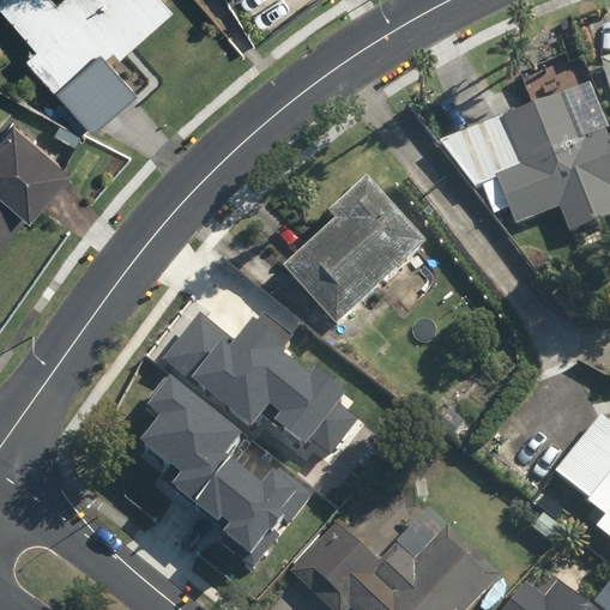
[(0,0),(36,40),(26,49),(94,122),(139,82),(108,48),(113,43),(119,49),(175,0),(0,0)]
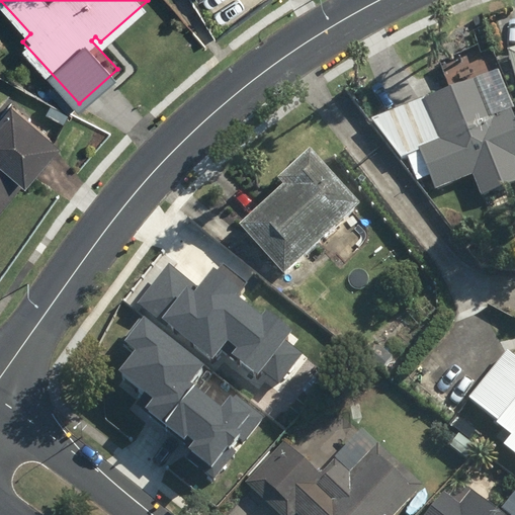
[(514,43),(504,46),(514,87),(514,43)]
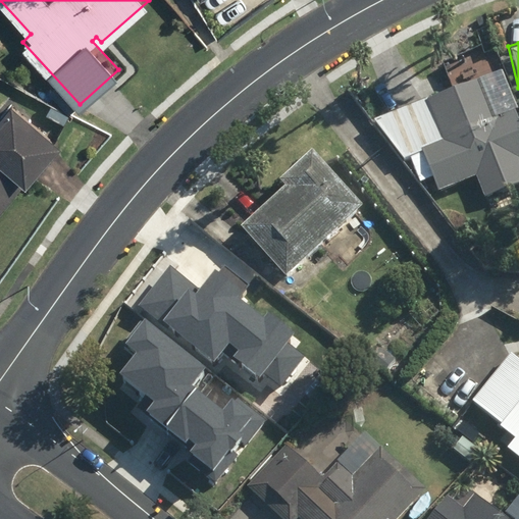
[(432,175),(438,189),(476,173),(484,195),(518,180),(518,116),(516,110),(496,118),(478,75),(374,117),(404,158),(411,156),(421,179),(432,175)]
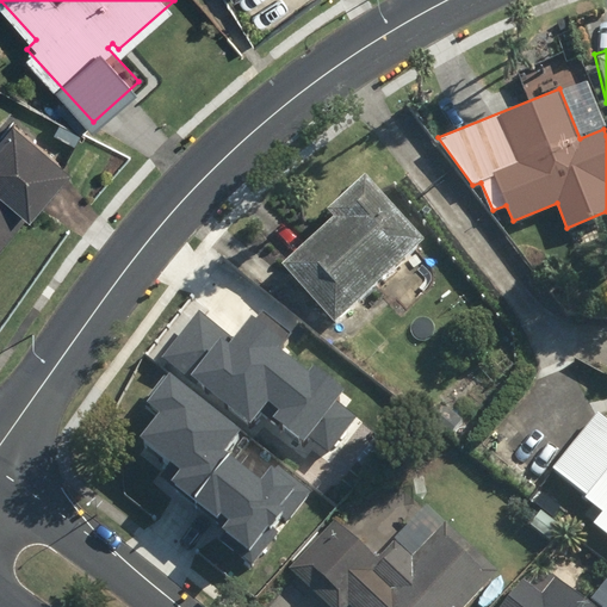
[(0,241),(72,158),(16,109),(0,127),(0,241)]
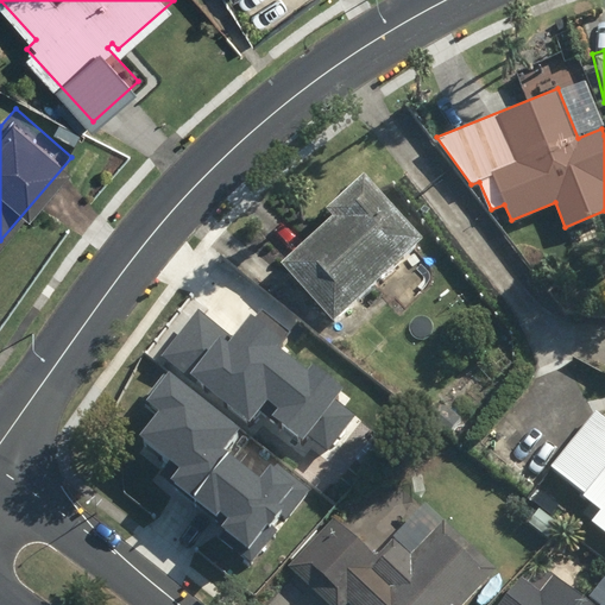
[(336,323),(427,239),(366,175),(328,210),(334,218),(283,265),(336,323)]
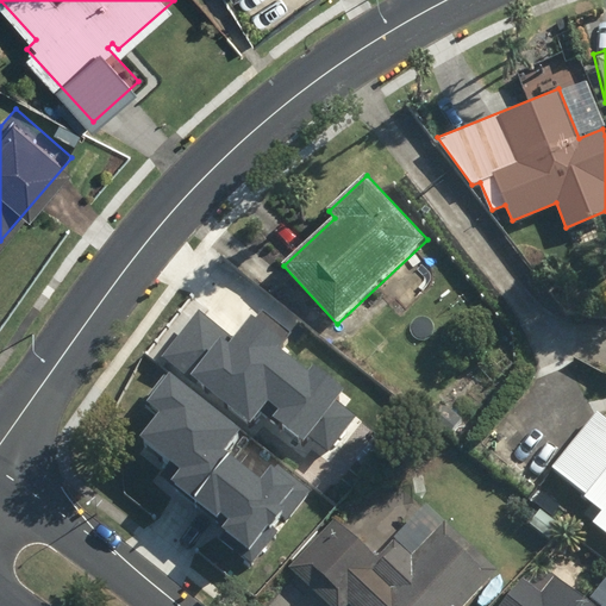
[(164,353),(249,420),(260,407),(303,441),(307,435),(326,450),(357,412),(339,398),(343,392),(312,367),(305,375),(273,349),(289,329),(261,305),(232,341),(198,312),(164,353)]
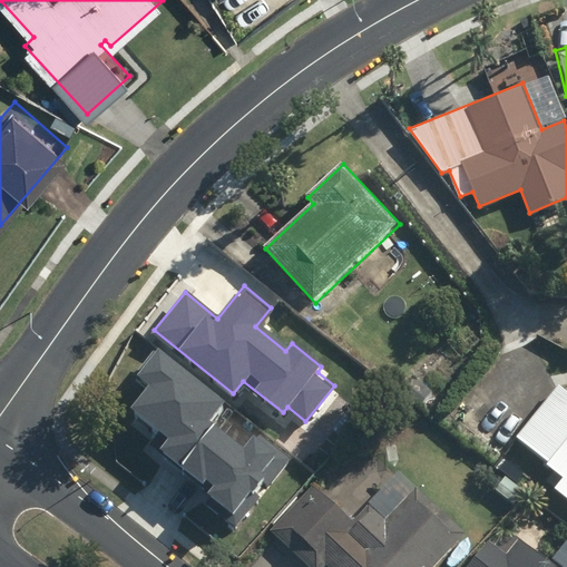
[(181,467),(214,426),(209,422),(224,404),(155,348),(134,373),(148,384),(128,409),(156,431),(148,440),(181,467)]
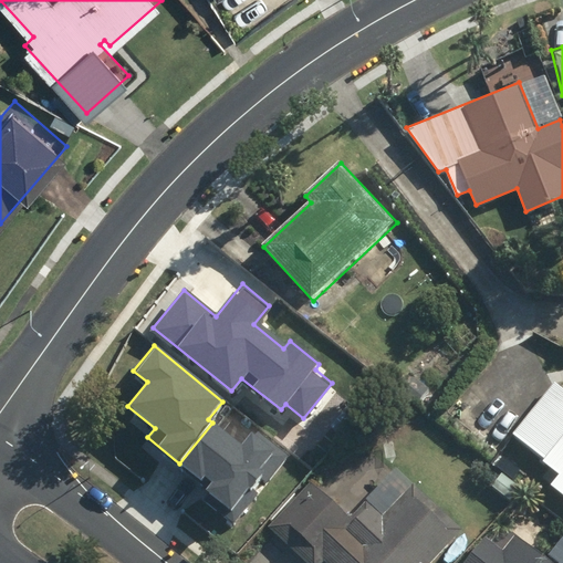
[(559,473),(550,485),(562,493),(562,388),(553,381),(510,436),(559,473)]
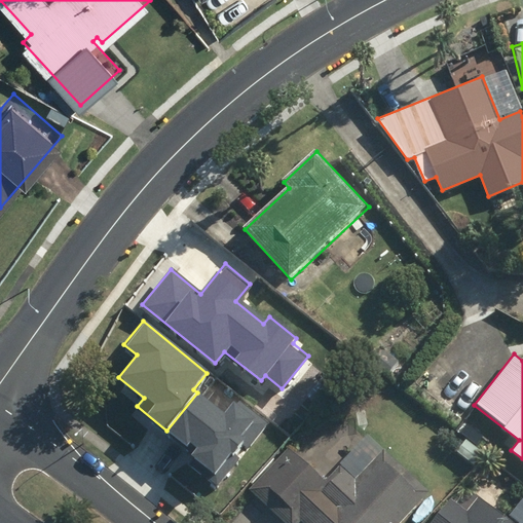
[(224,414),(197,393),(166,431),(187,446),(190,443),(196,448),(188,457),(217,480),(265,419),(237,398),(224,414)]
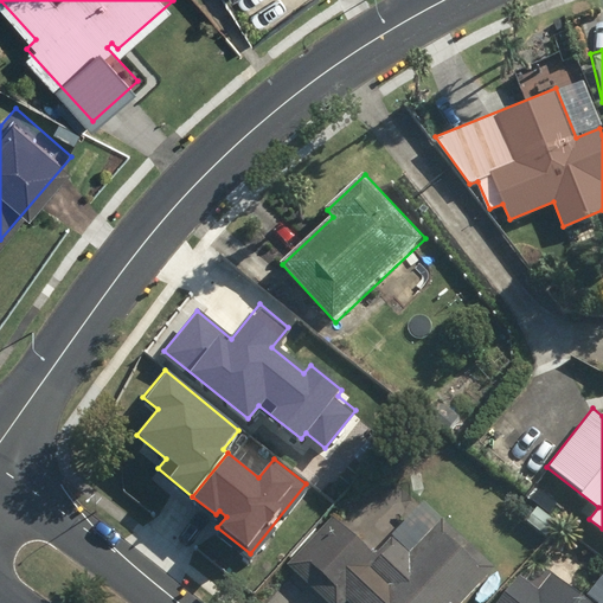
[(460,602),(496,565),(425,499),(374,552),(332,512),(286,560),(331,602),(342,602),(346,600),(348,602),(460,602)]
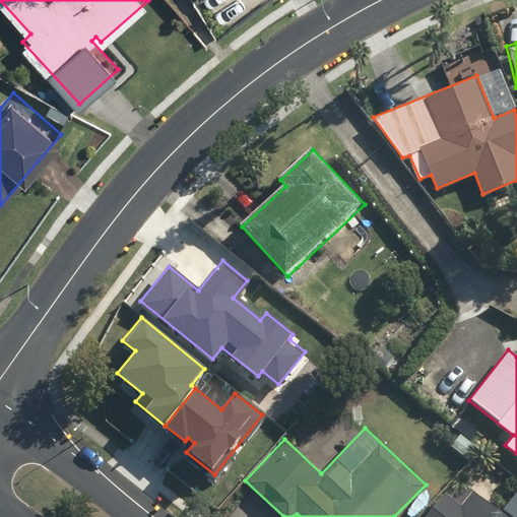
[(507,516),(474,491),(462,505),(446,492),(425,516),(507,516)]
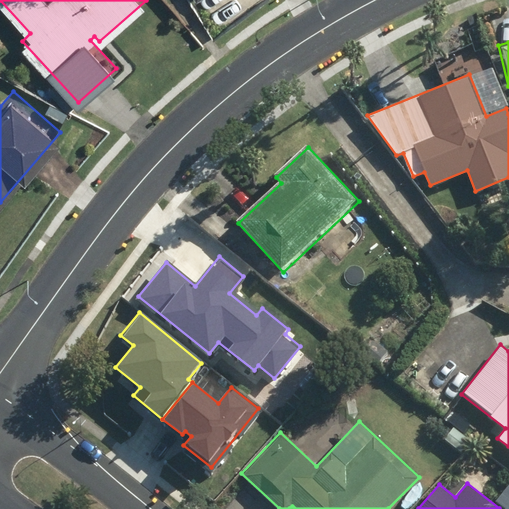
All buildings are outlined.
